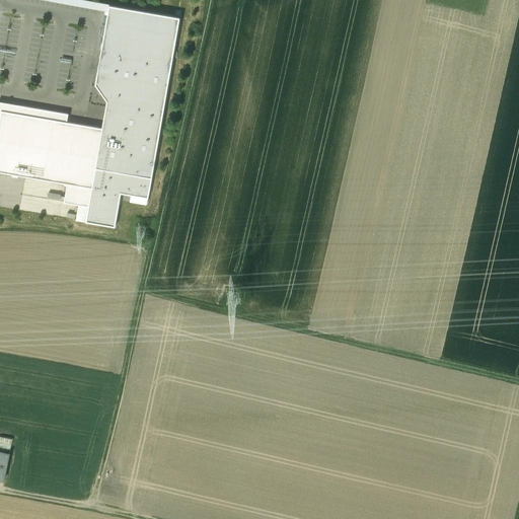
[(109,4),(84,0),(45,0),(108,11),(109,4)]
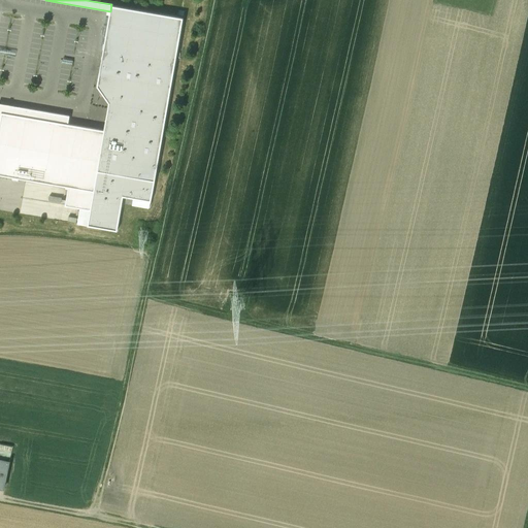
[(107,34),(106,43),(175,55),(184,22),(112,8),(107,34)]
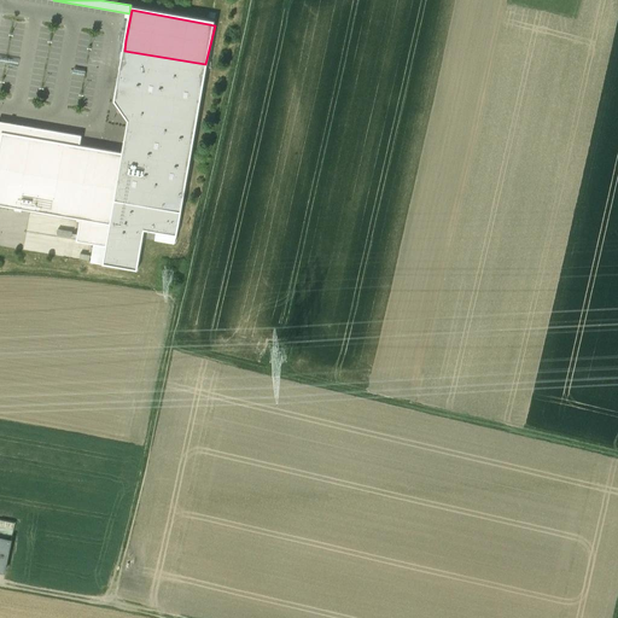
[(205,64),(124,51),(121,69),(115,105),(117,109),(128,123),(122,156),(106,246),(94,244),(91,262),(136,269),(143,231),(176,237),(205,64)]
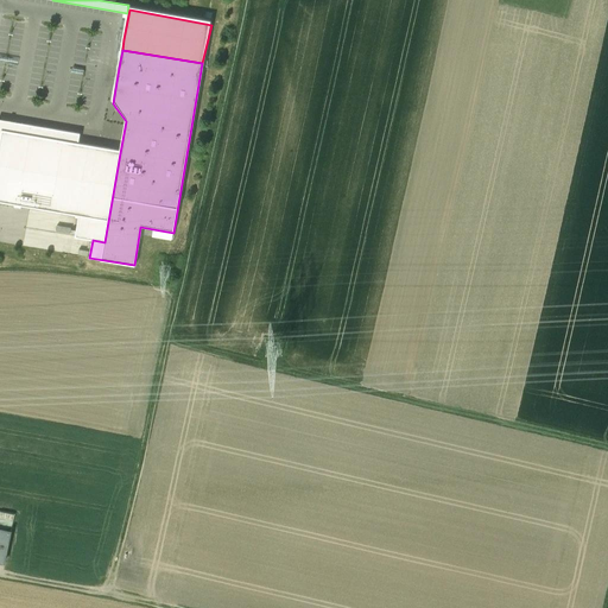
[(0,61),(17,64),(18,58),(0,55),(0,61)]
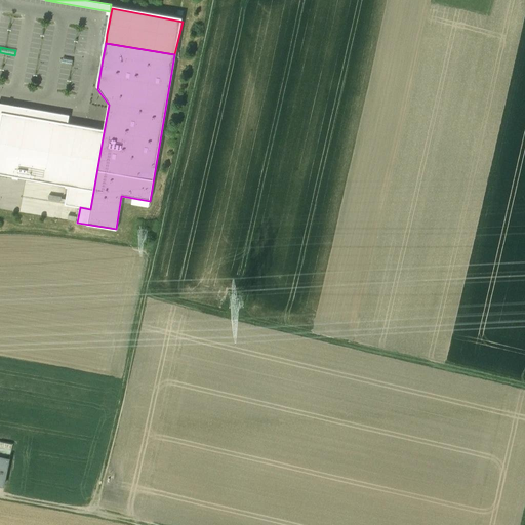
[(4,106),(0,104),(0,174),(68,186),(65,204),(80,207),(90,209),(104,132),(68,126),(69,116),(4,106)]
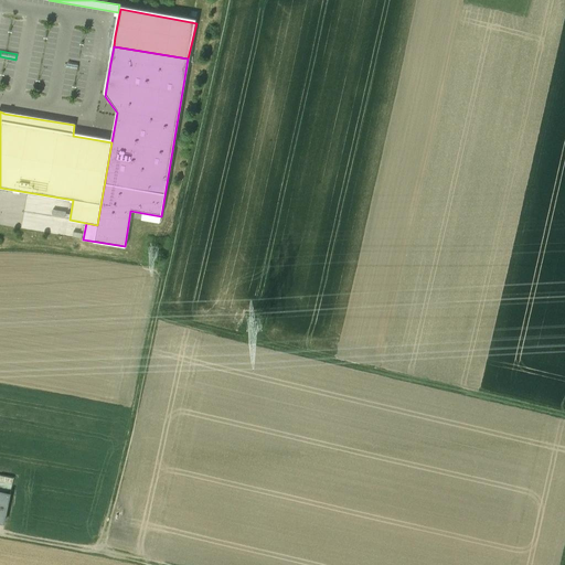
[(0,475),(0,486),(11,489),(13,477),(0,475)]
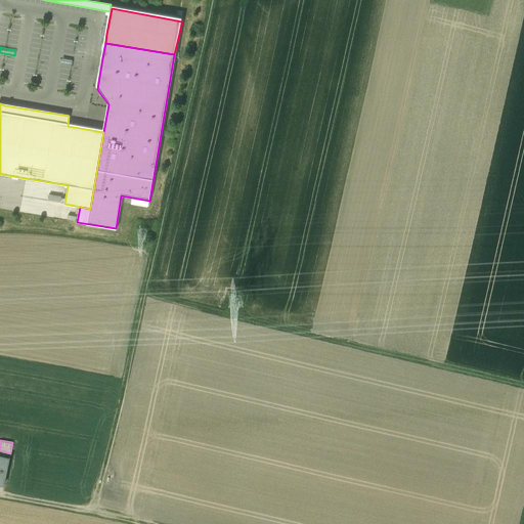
[(9,456),(0,454),(0,482),(4,483),(9,456)]
